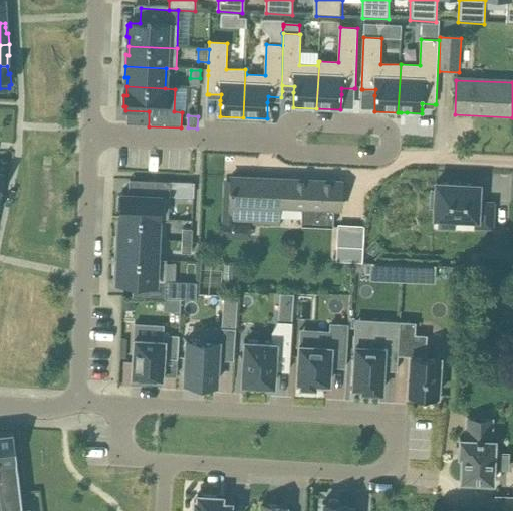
[(322,183),(229,180),(227,226),(280,229),(281,211),(302,211),(301,227),(333,229),(334,210),(341,211),(342,184),(322,183)]
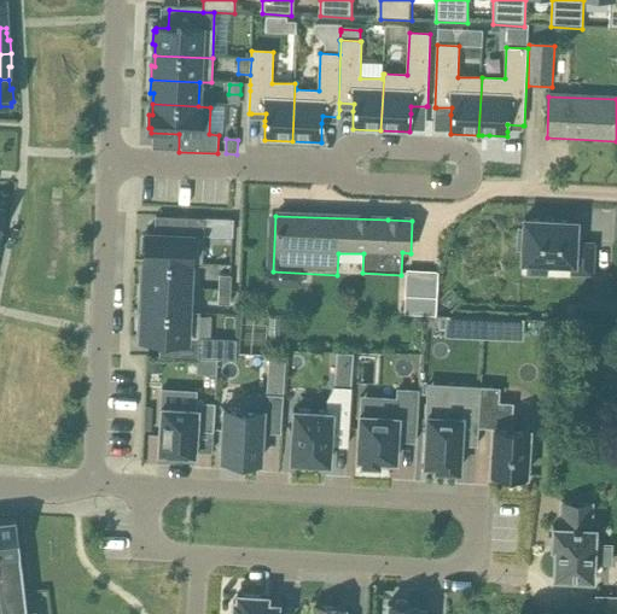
[(175,218),(174,237),(146,235),(146,240),(144,239),(143,253),(146,253),(145,263),(191,265),(203,265),(205,220),(175,218)]
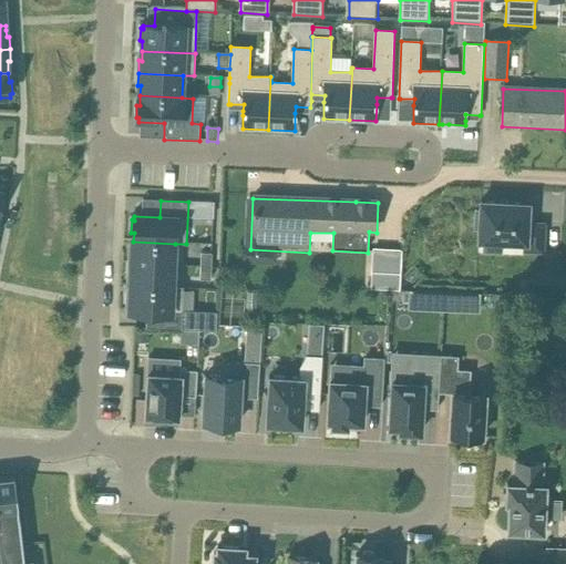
[(476,213),(475,232),(481,232),(481,238),(480,238),(480,242),(484,242),(483,255),(503,255),(504,243),(511,243),(525,244),(525,253),(544,254),(545,226),(527,225),(528,209),(530,205),(525,205),(525,206),(512,205),(511,205),(511,204),(500,204),(486,204),(485,204),(485,203),(482,203),(481,207),(482,207),(482,208),(482,213),(481,213),(476,213)]
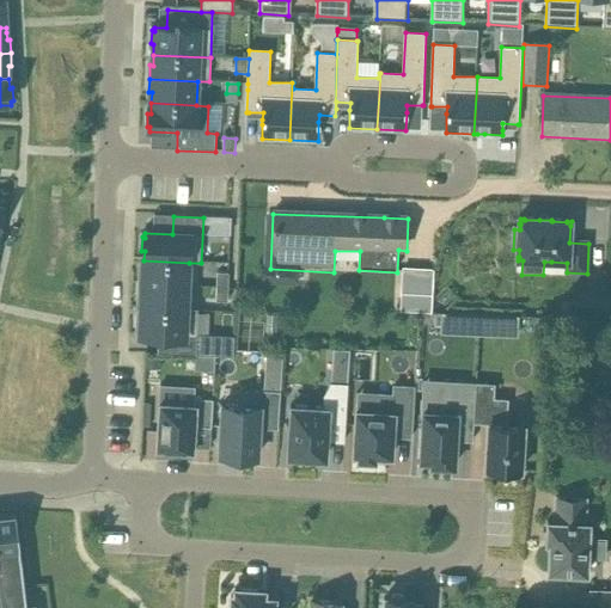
[(144,272),(140,272),(140,286),(188,288),(189,263),(144,260),(144,272)]
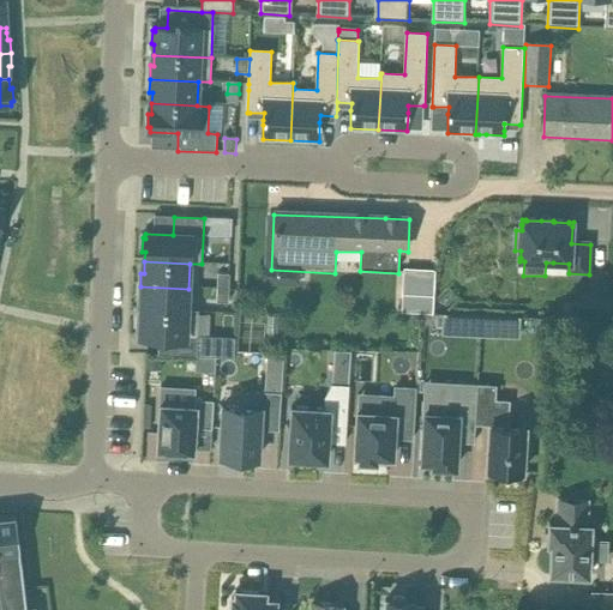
[(230,276),(218,276),(217,290),(229,290),(230,276)]
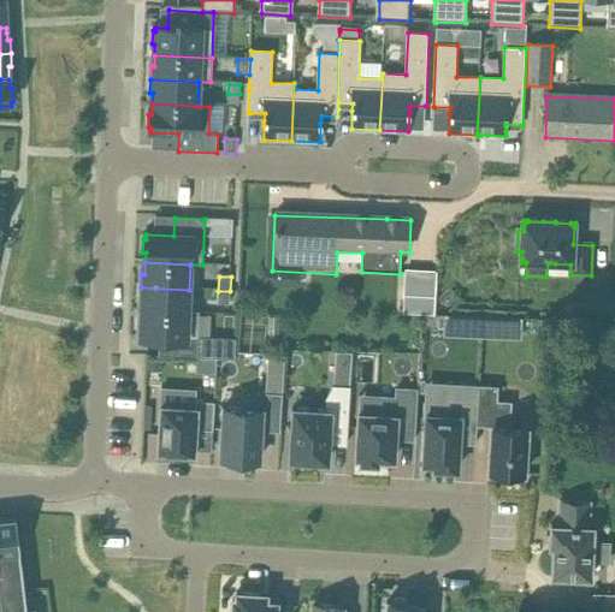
[(189,290),(141,287),(141,301),(143,301),(143,313),(188,314),(200,314),(200,313),(188,313),(189,290)]
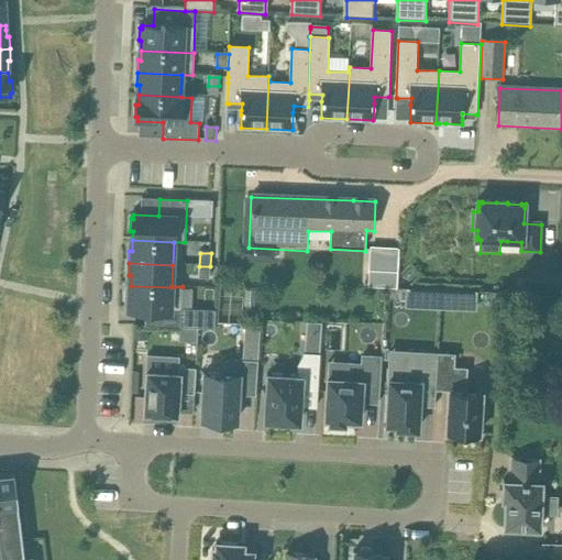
[(210,266),(199,266),(199,280),(210,280),(210,266)]
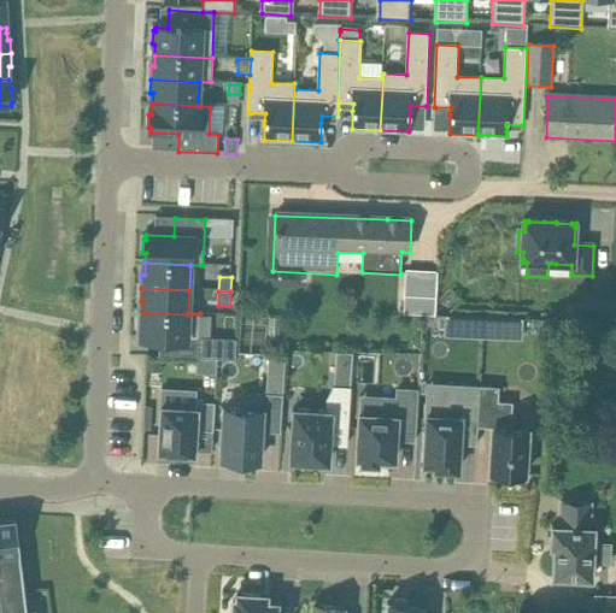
[(405,298),(404,318),(435,319),(436,298),(405,298)]
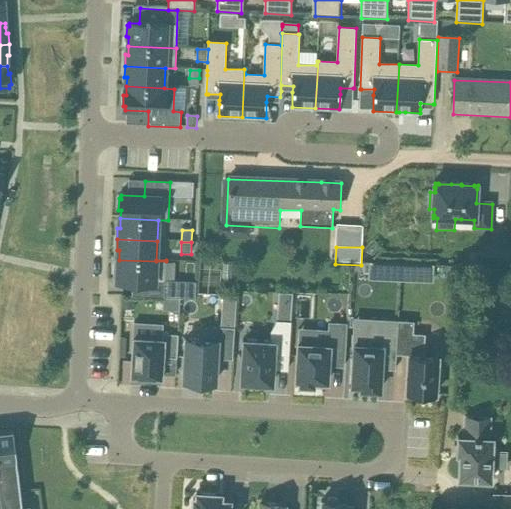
[(495,251),(495,269),(506,269),(507,251),(495,251)]
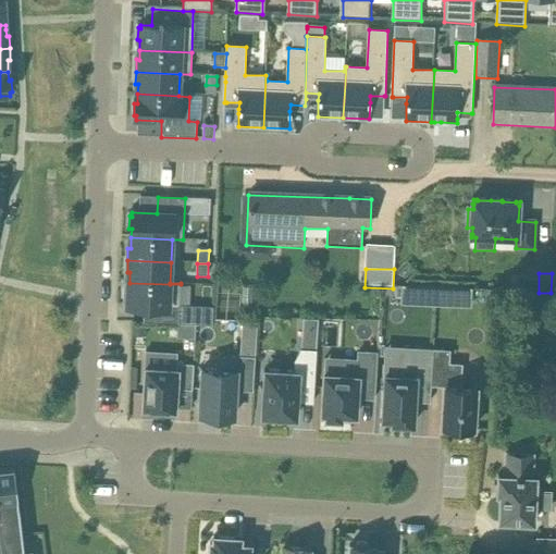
[(180,309),(181,284),(130,283),(128,293),(126,293),(125,304),(127,304),(127,307),(145,308),(144,324),(178,325),(180,309)]
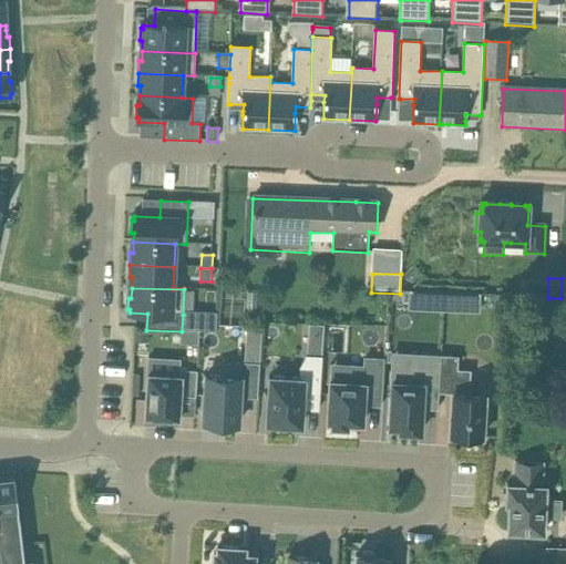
[(428,293),(428,314),(444,314),(445,294),(428,293)]
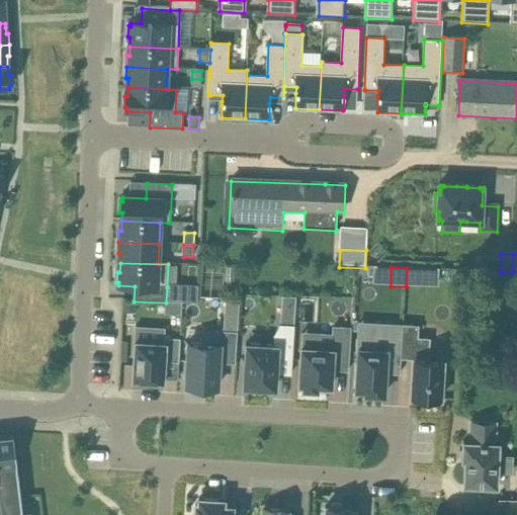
[(407,268),(406,286),(419,287),(420,268),(407,268)]
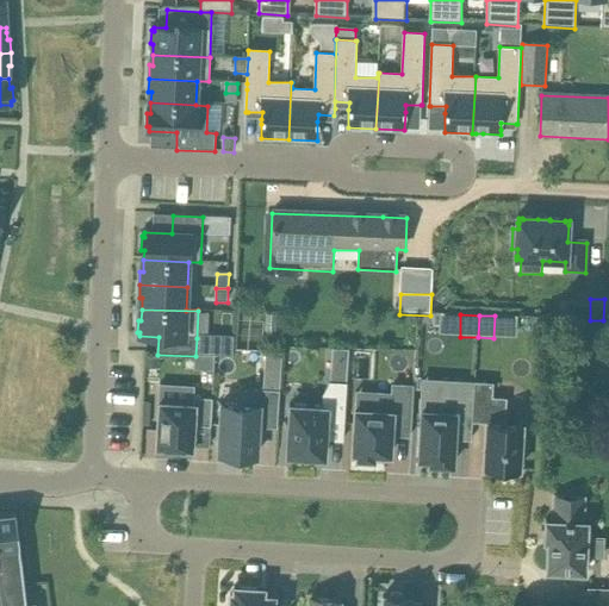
[(333,351),(331,368),(348,369),(349,353),(333,351)]
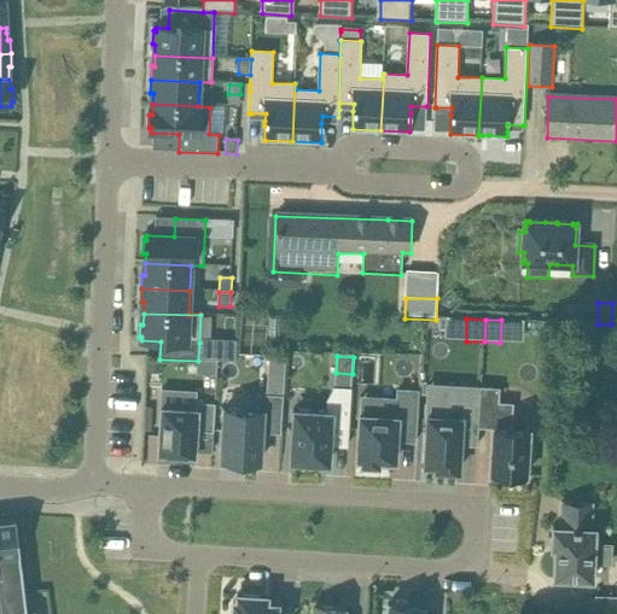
[(198,362),(197,376),(216,378),(217,363),(198,362)]
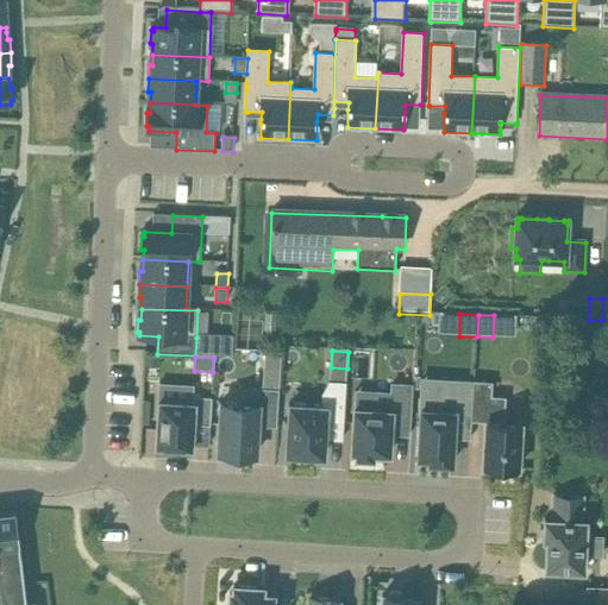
[(146,359),(146,370),(161,370),(161,359),(146,359)]
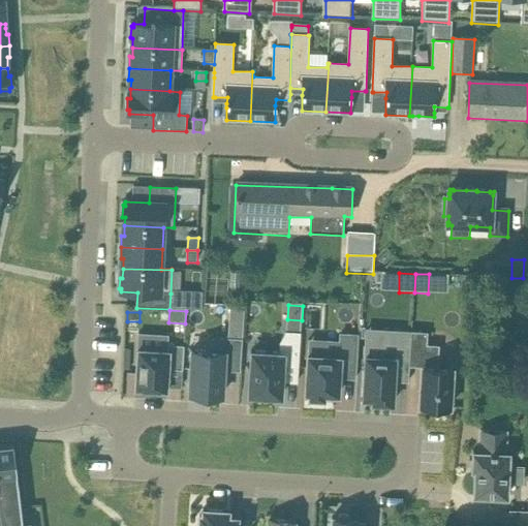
[(301,334),(286,333),(280,344),(279,354),(251,352),(249,396),(251,396),(251,399),(267,400),(267,397),(281,398),(282,382),(298,383),(301,334)]
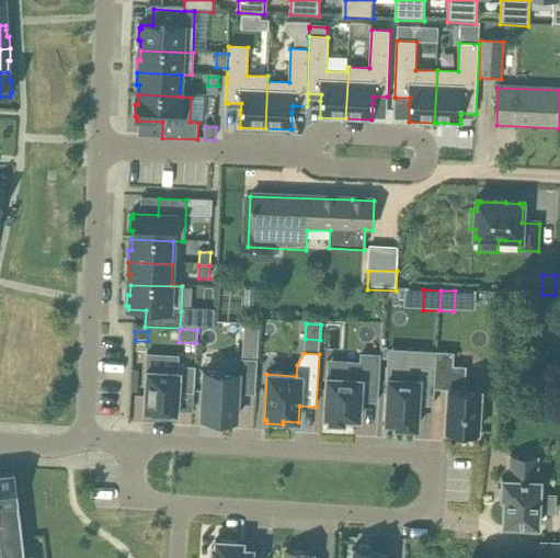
[(396,429),(416,430),(419,399),(434,400),(434,390),(436,355),(414,353),(413,368),(389,367),(386,424),(397,425),(396,429)]
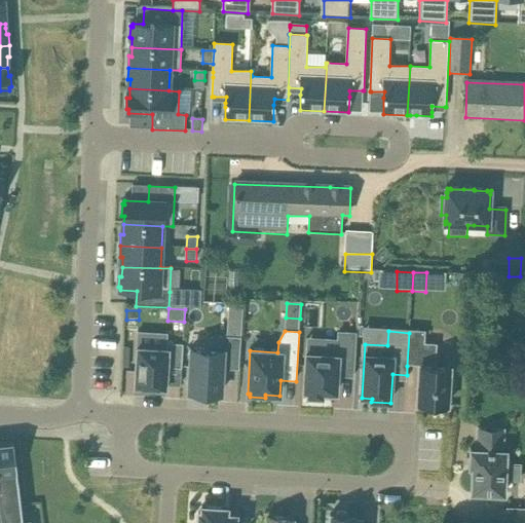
[(409,333),(407,366),(420,367),(417,405),(433,406),(433,409),(445,410),(445,407),(448,407),(449,401),(451,401),(452,388),(449,388),(451,367),(436,367),(438,345),(425,344),(425,332),(409,331),(409,333)]
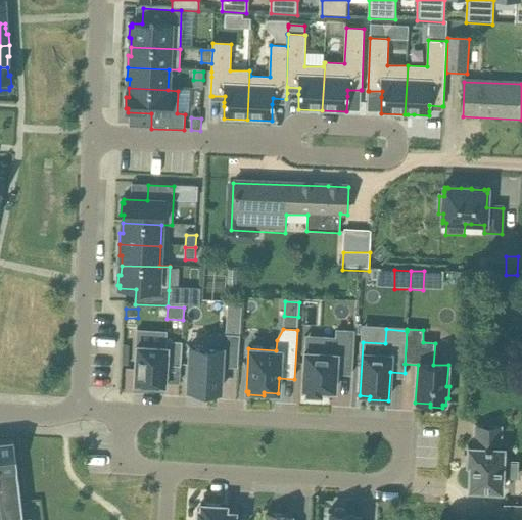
[(304,352),(302,390),(305,390),(304,395),(322,396),(322,391),(335,392),(336,372),(352,373),(356,333),(337,332),(337,340),(324,339),(323,353),(304,352)]
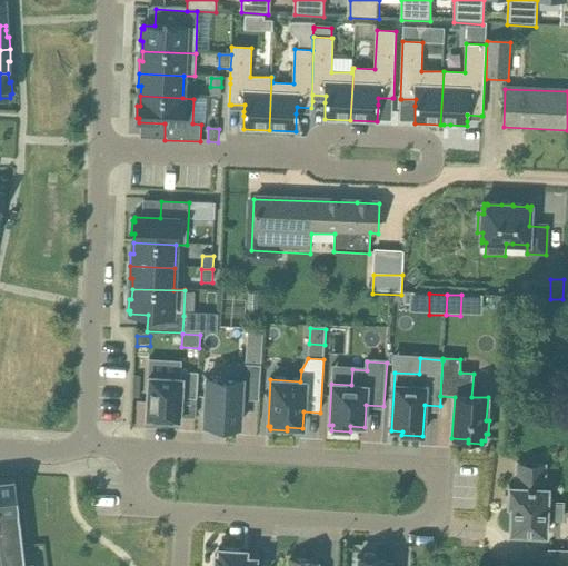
[(240,427),(241,400),(259,401),(261,366),(229,365),(228,380),(207,378),(205,425),(240,427)]
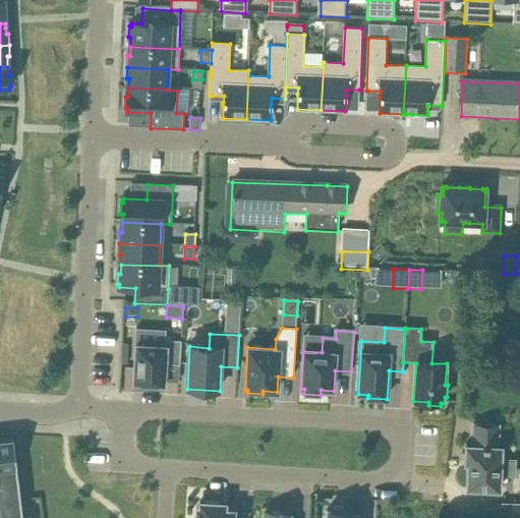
[(166,347),(136,345),(134,384),(137,384),(137,388),(150,389),(150,385),(165,386),(166,365),(180,366),(181,342),(166,341),(166,347)]
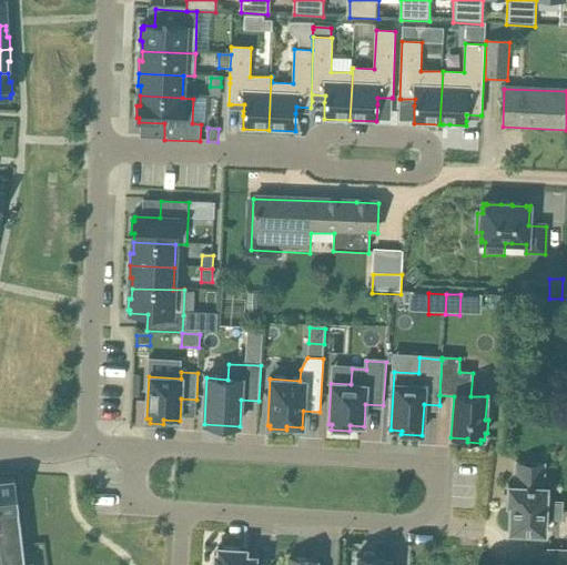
[(546,502),(547,492),(547,488),(544,488),(543,488),(544,466),(517,465),(516,487),(508,487),(508,503),(508,506),(512,506),(509,530),(509,533),(513,534),(513,533),(542,535),(545,535),(545,532),(545,523),(546,523),(546,521),(562,521),(563,504),(547,504),(547,502),(546,502)]
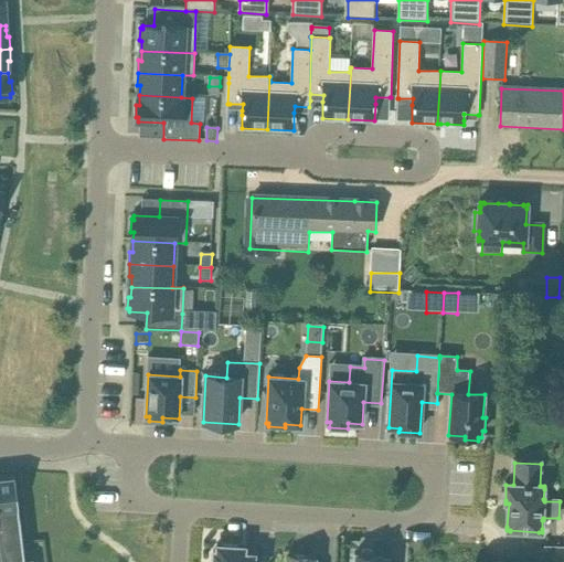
[(25,561),(16,476),(0,477),(0,561),(25,561)]
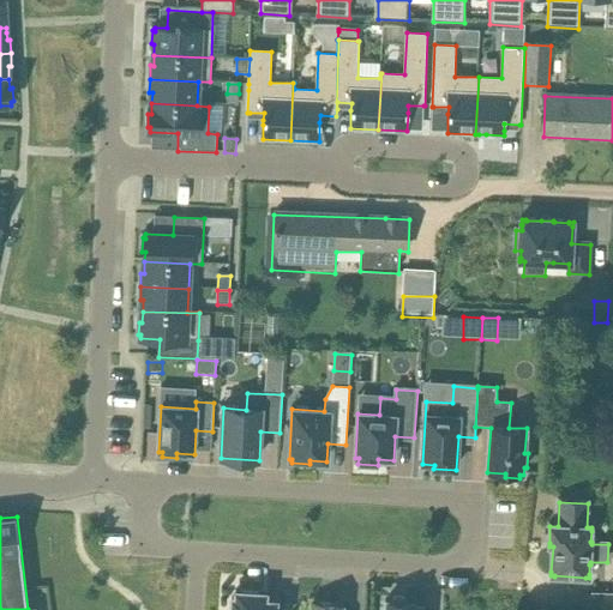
[(275,609),(276,605),(265,604),(265,597),(236,596),(236,603),(233,602),(232,609),(275,609)]
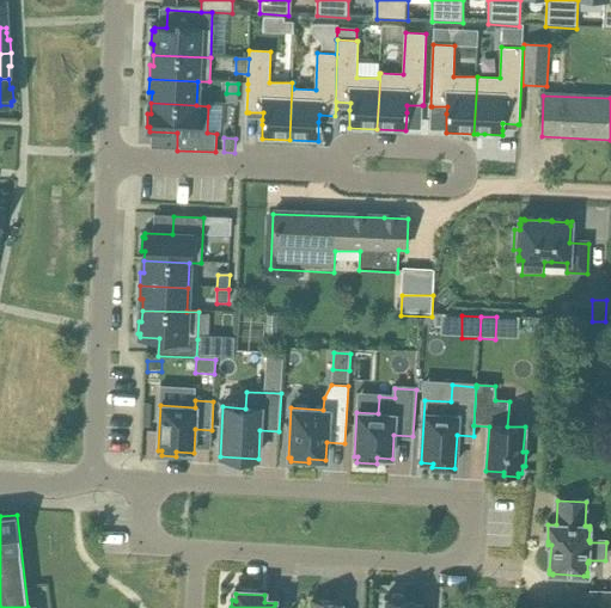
[(610,595),(593,594),(592,607),(610,607),(610,595)]
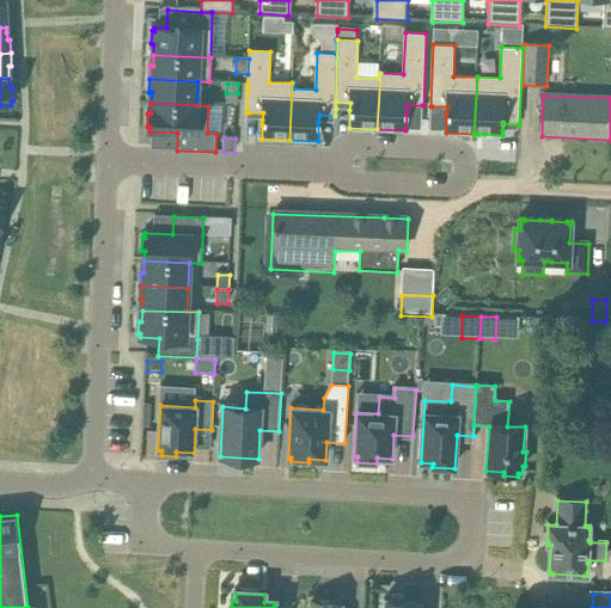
[(410,607),(411,602),(405,602),(403,597),(393,597),(391,601),(385,601),(384,607),(410,607)]
